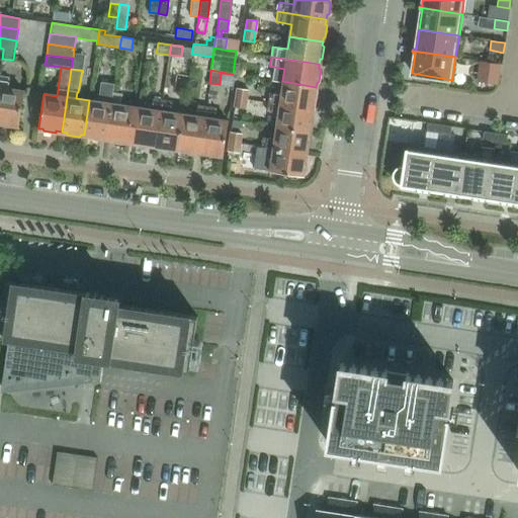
[(479,72),(477,81),(497,84),(498,75),(479,72)]
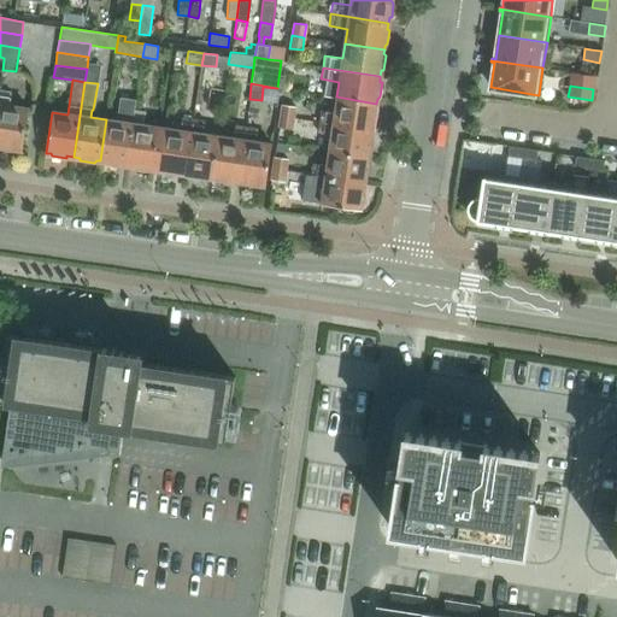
[(9,105),(10,92),(0,89),(0,145),(0,146),(0,147),(16,151),(18,148),(22,148),(28,109),(9,105)]
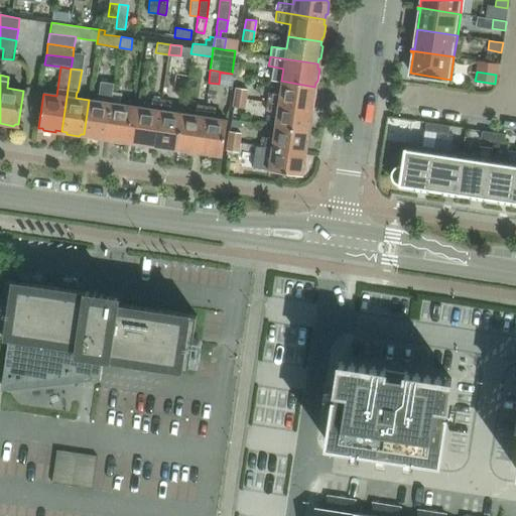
[(113,83),(100,81),(97,101),(89,100),(84,134),(87,135),(88,137),(100,139),(100,137),(106,138),(113,91),(112,91),(113,83)]
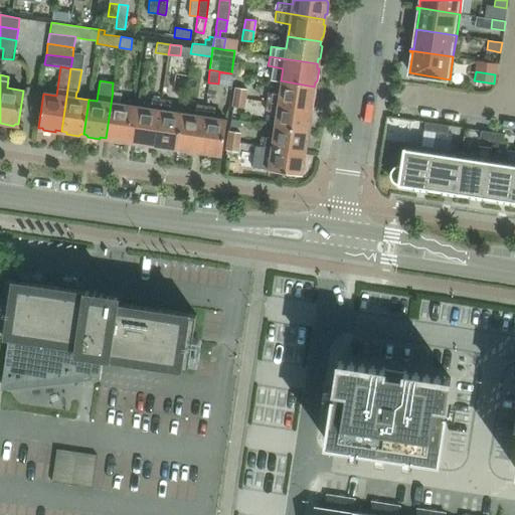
[(268,92),(266,102),(311,108),(312,103),(313,103),(315,91),(314,90),(314,87),(281,80),(279,94),(268,92)]
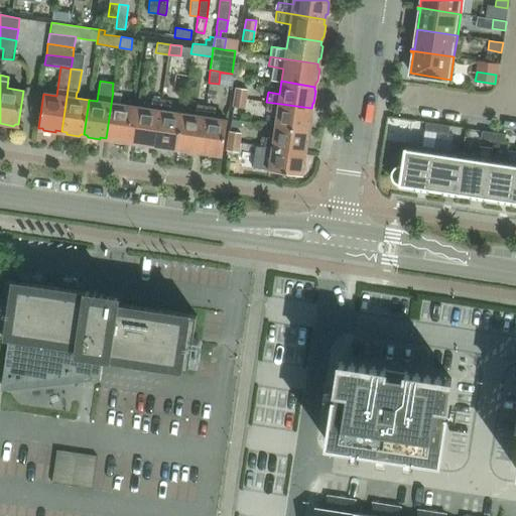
[(245,99),(247,89),(236,87),(234,97),(245,99)]
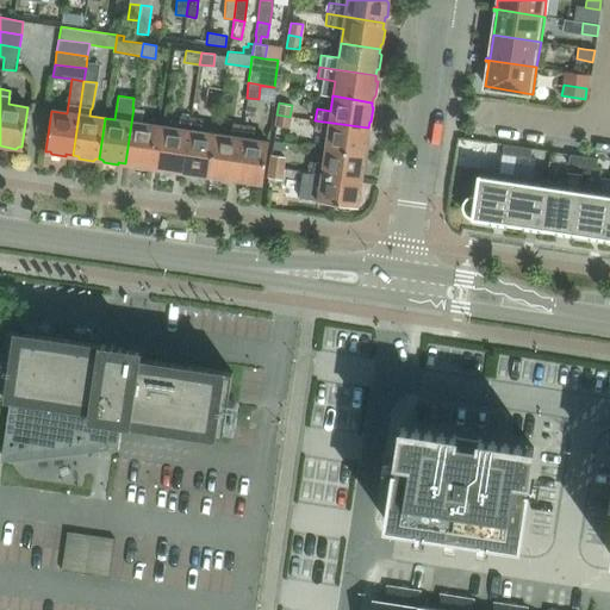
[(148,166),(151,167),(157,126),(141,123),(143,110),(134,107),(125,163),(131,163),(131,166),(145,168),(148,166)]
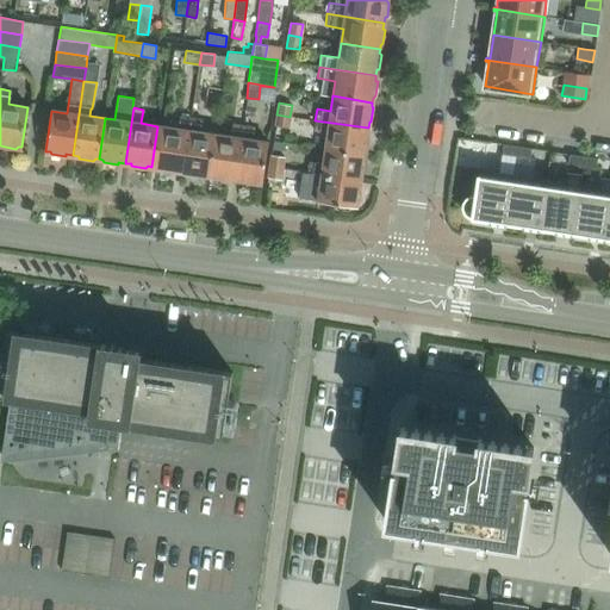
[(290,117),(277,114),(275,125),(288,126),(290,117)]
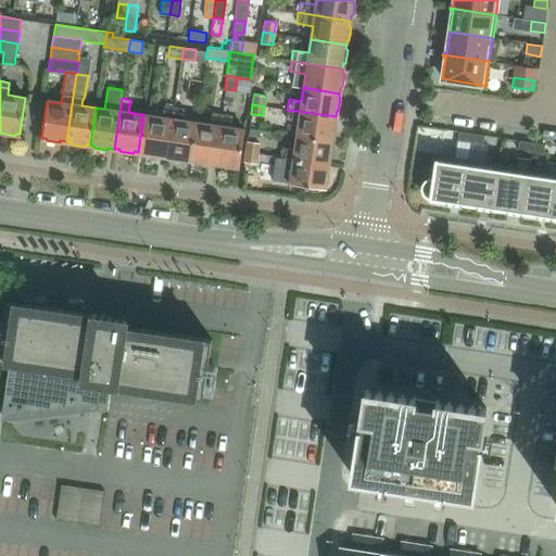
[(148,115),(142,152),(147,153),(148,155),(161,158),(161,155),(167,156),(175,106),(173,106),(164,105),(162,117),(148,115)]
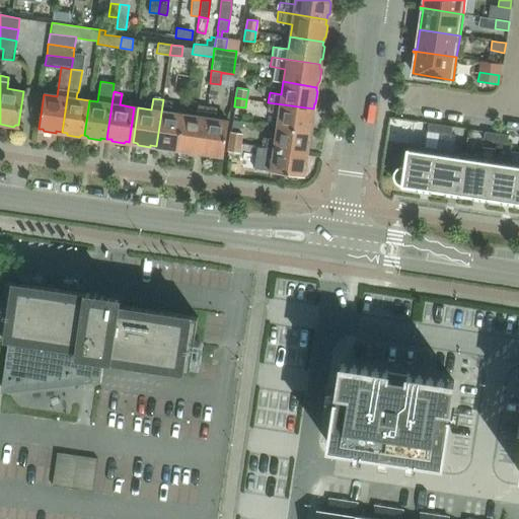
[(163,99),(156,146),(161,147),(161,149),(173,150),(174,149),(178,149),(183,115),(182,114),(169,113),(171,100),(163,99)]
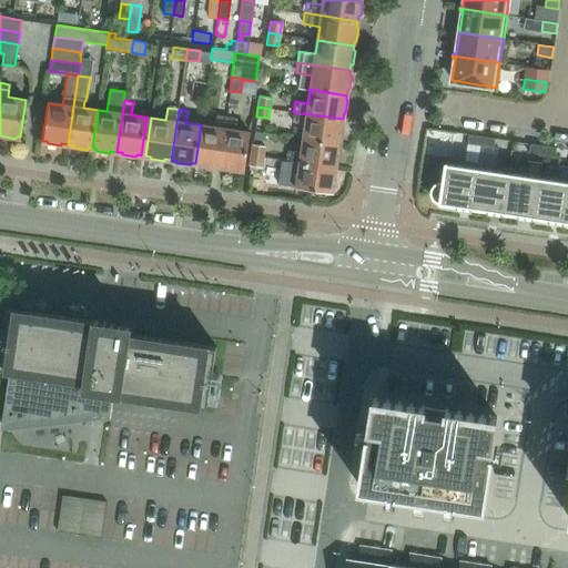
[(343,119),(293,112),(292,122),(305,123),(303,138),(340,143),(340,140),(342,139),(344,125),(342,125),(343,119)]
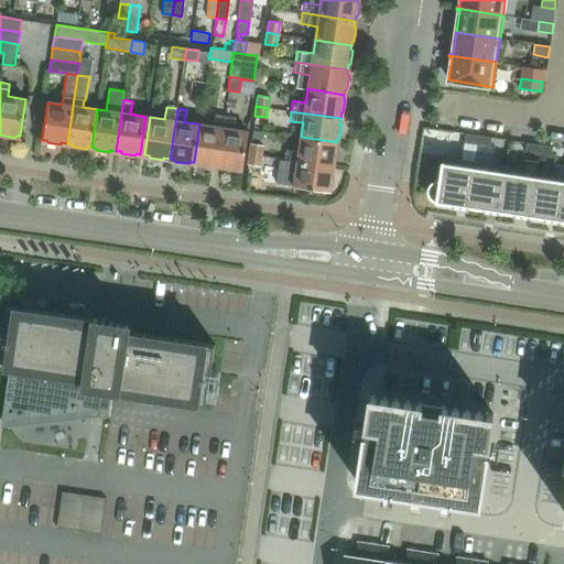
[(199,125),(194,162),(197,163),(198,165),(212,166),(212,165),(218,165),(225,116),(214,114),(213,126),(199,125)]
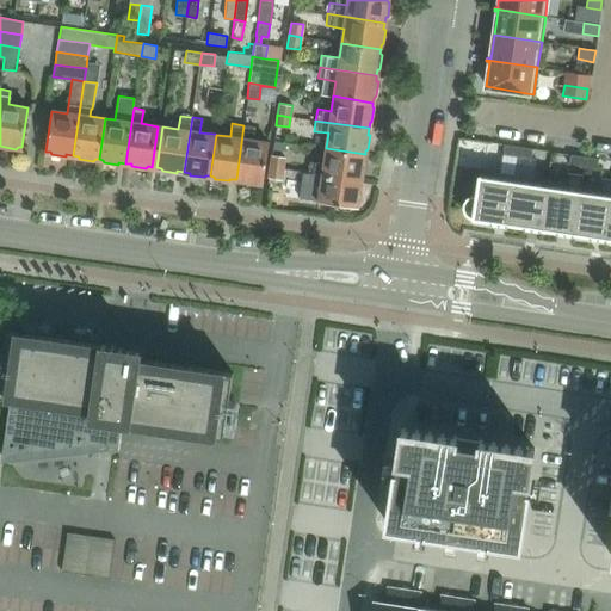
[(244,125),(236,179),(242,180),(242,183),(257,185),(258,183),(263,184),(269,143),(252,140),(254,127),(244,125)]
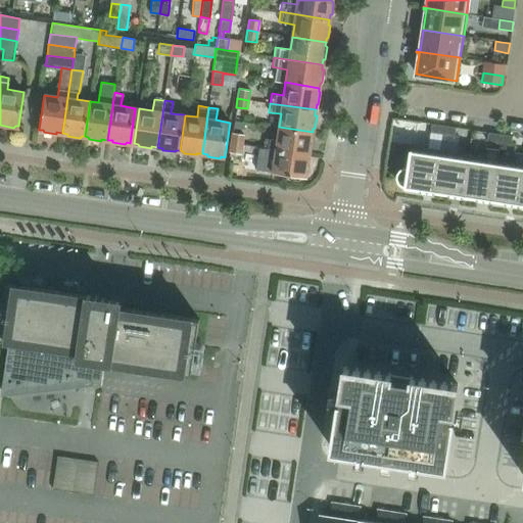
[(431,124),(430,132),(442,134),(443,126),(431,124)]
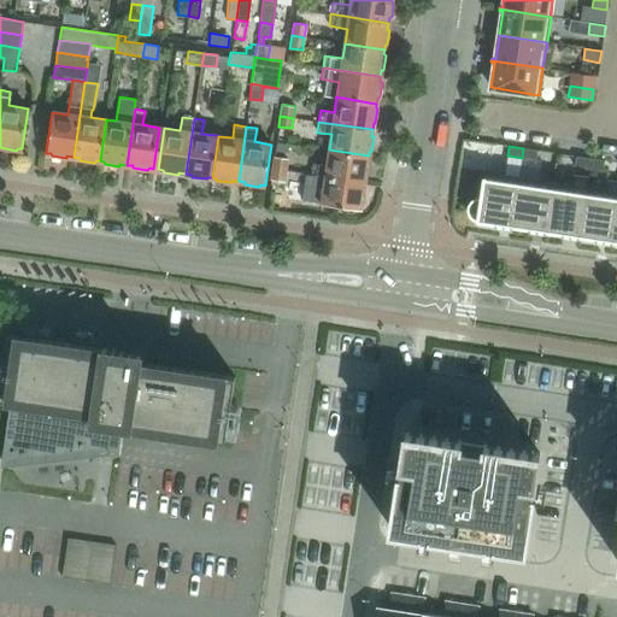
[(523,148),(522,158),(536,159),(538,150),(523,148)]
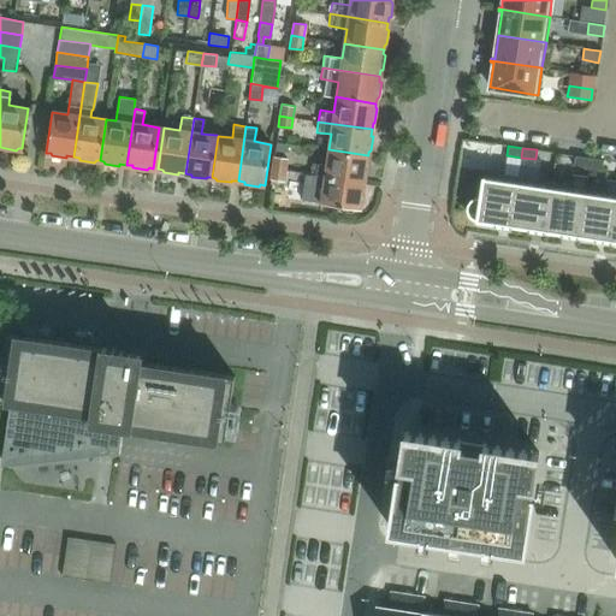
[(312,175),(363,182),(365,175),(367,176),(369,161),(367,159),(368,155),(329,149),(326,164),(313,163),(312,175)]
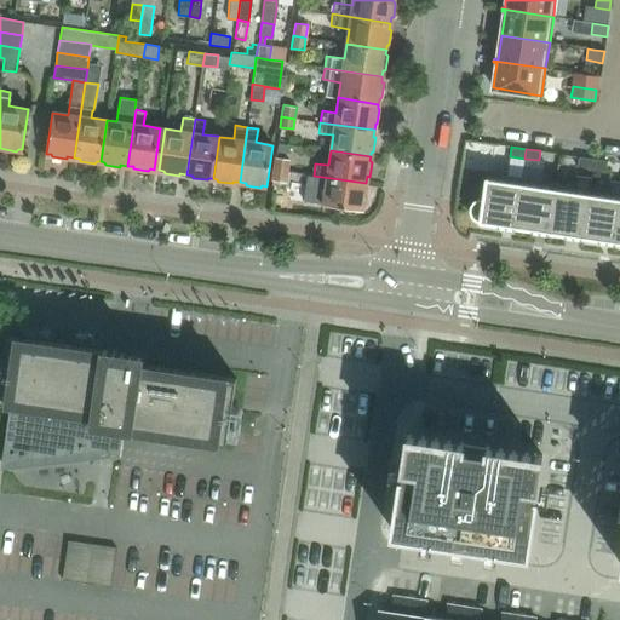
[(579,156),(577,166),(591,168),(592,159),(579,156)]
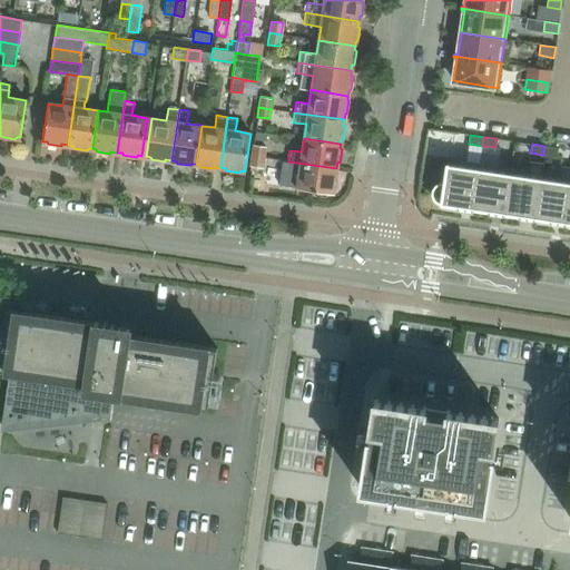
[(264,157),(265,147),(254,145),(252,156),(264,157)]
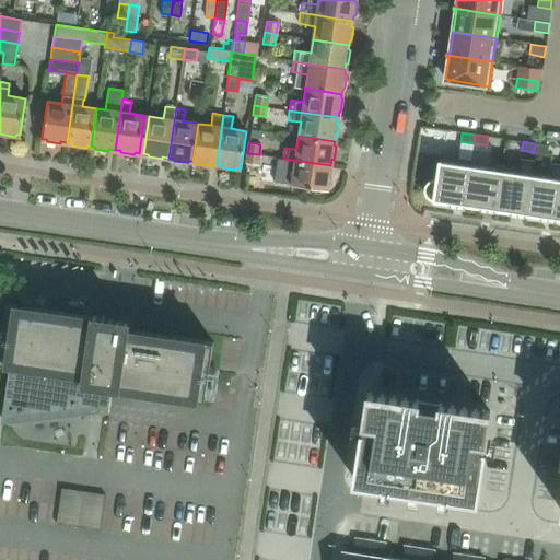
[(535,143),(534,152),(547,154),(548,146),(535,143)]
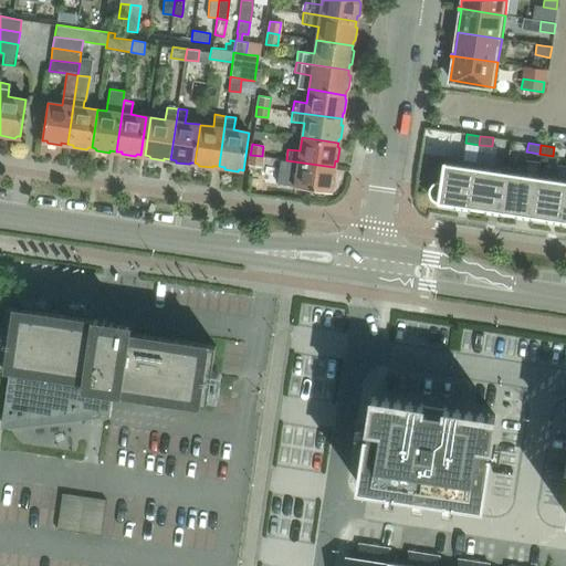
[(262,156),(250,155),(249,165),(261,166),(262,156)]
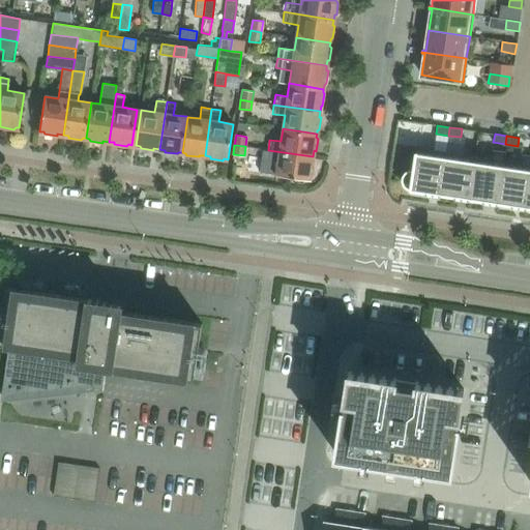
[(401,178),(401,179),(402,180),(402,181),(402,183),(403,184),(404,185),(405,186),(406,187),(408,188),(409,188),(410,188),(439,194),(445,152),(416,147),(413,169),(412,169),(410,169),(409,169),(407,170),(406,171),(405,171),(404,172),(403,173),(403,174),(402,175),(402,176),(402,177),(401,178)]
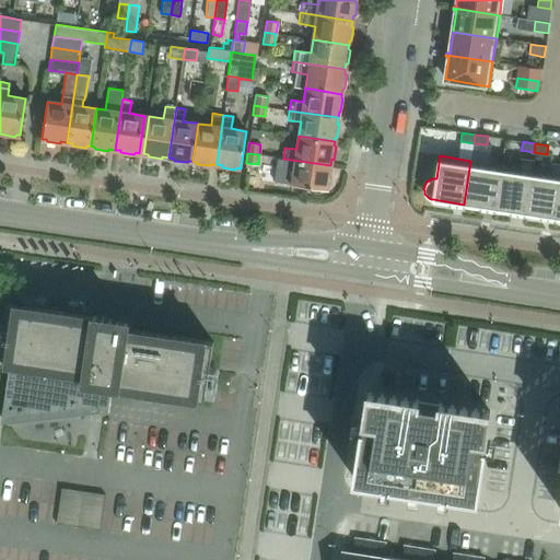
[(501,165),(494,209),(525,213),(532,170),(533,170),(534,160),(520,158),(518,167),(501,165)]
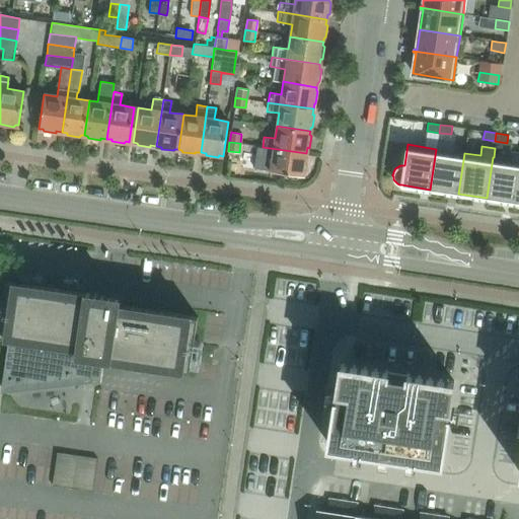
[(305,158),(306,153),(263,147),(261,156),(272,157),(270,171),(303,175),(303,172),(306,170),(307,159),(305,158)]
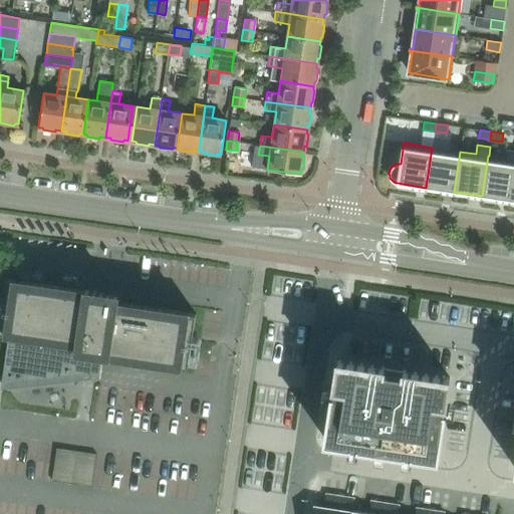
[(432,148),(426,188),(454,192),(460,152),(432,148)]
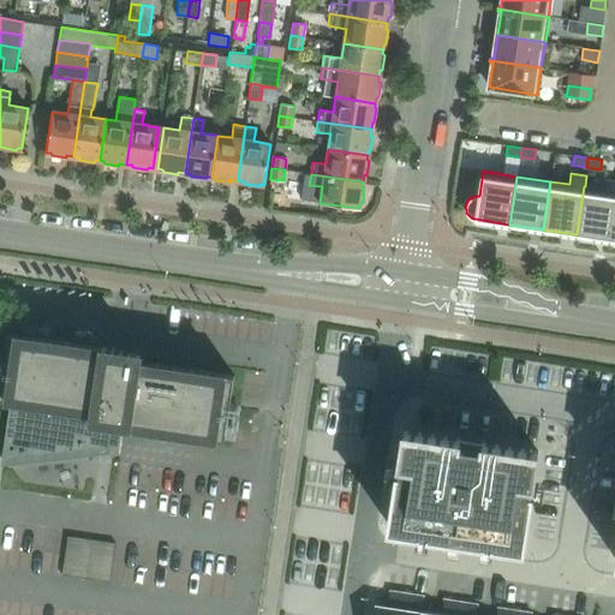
[(584,186),(577,234),(610,239),(614,203),(614,179),(604,179),(603,189),(585,186),(584,186)]
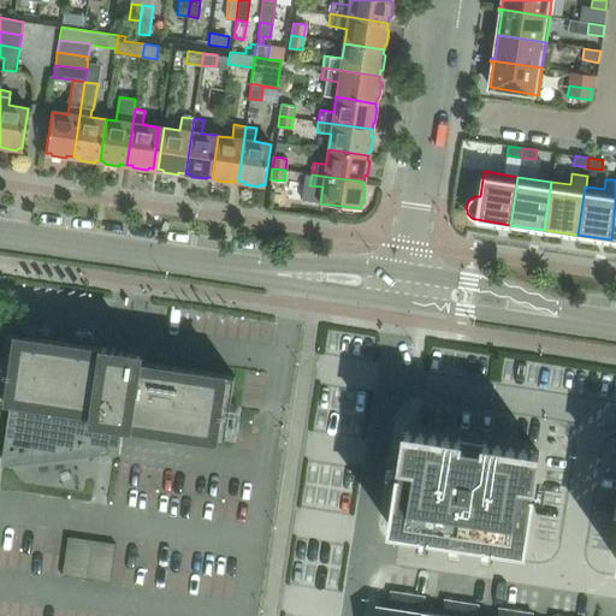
[(0,397),(13,400),(4,465),(106,454),(114,452),(119,424),(224,439),(235,375),(140,362),(141,354),(130,351),(9,333),(0,384),(0,397)]
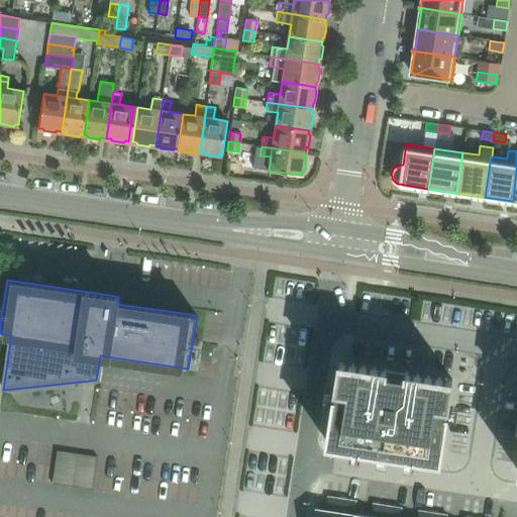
[(339,363),(327,443),(439,460),(452,380),(396,371),(339,363)]
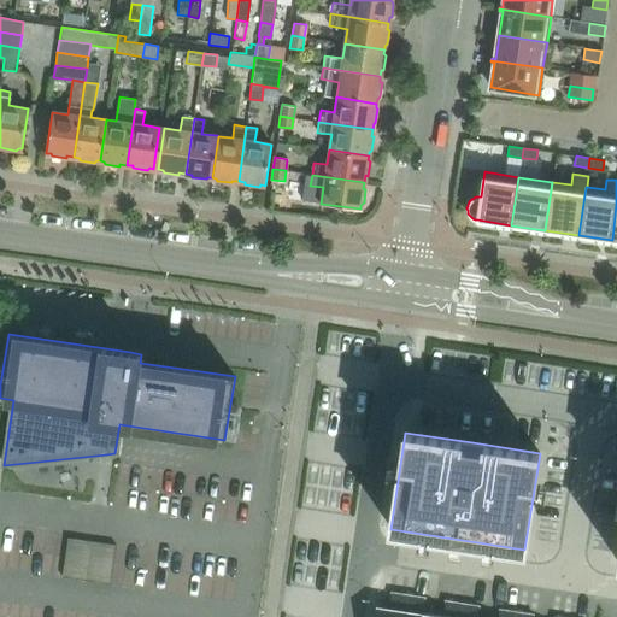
[(68,538),(62,576),(110,583),(116,545),(68,538)]
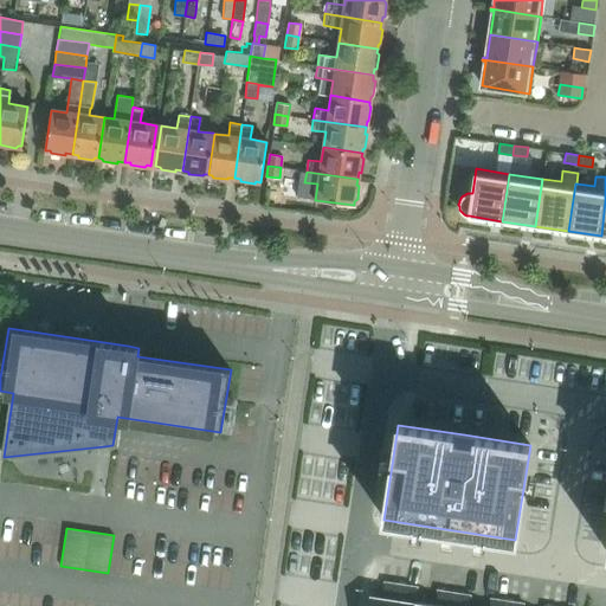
[(371,595),(368,605),(395,605),(400,585),(384,582),(381,598),(371,595)]
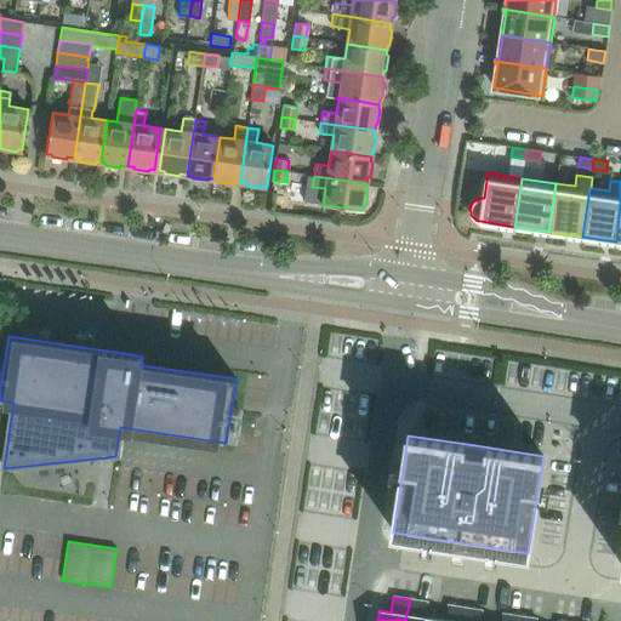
[(410,599),(405,620),(434,620),(434,619),(425,617),(427,602),(410,599)]
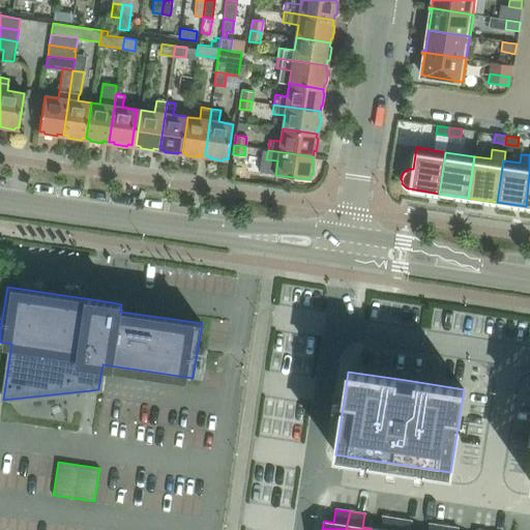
[(371,528),(371,529),(394,529),(396,519),(382,517),(380,529),(371,528)]
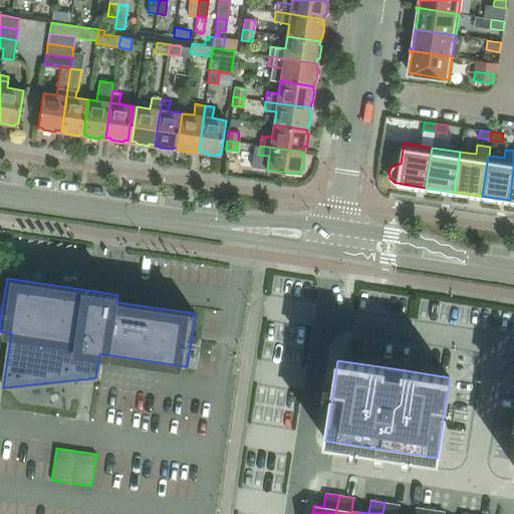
[(384,503),(382,513),(397,513),(399,505),(384,503)]
